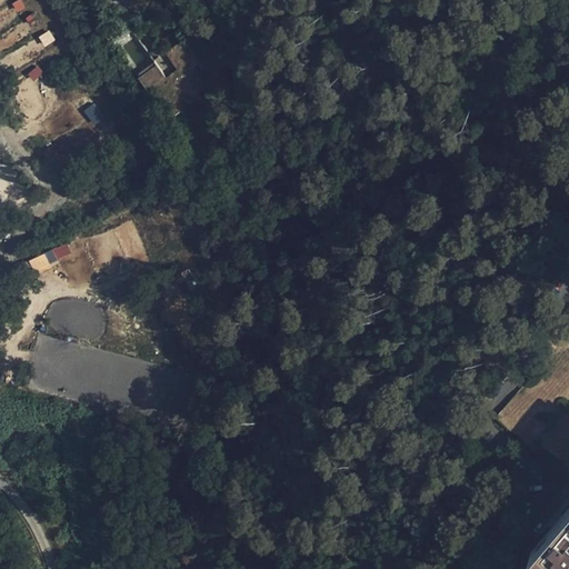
[(21,0),(18,0),(12,3),(18,12),(26,7),(21,0)]
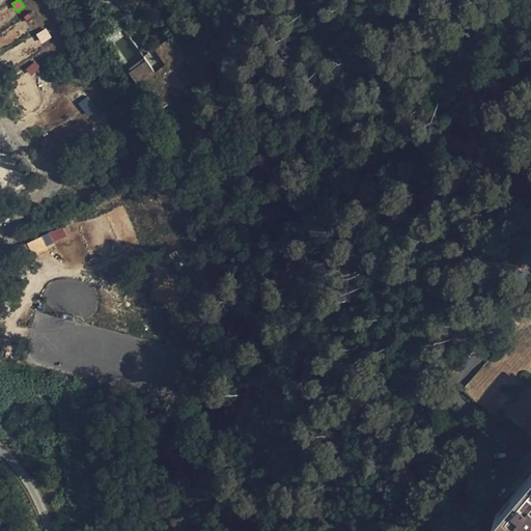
[(36,34),(42,44),(52,37),(46,28),(36,34)]
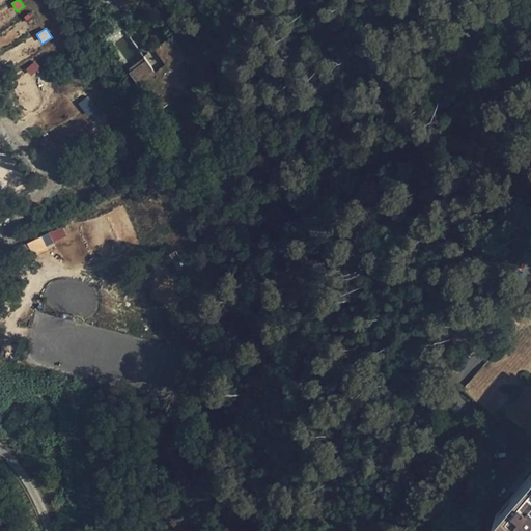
[(172,38),(155,52),(165,67),(156,75),(144,59),(129,71),(131,74),(130,76),(138,87),(140,85),(151,101),(154,100),(162,110),(186,92),(186,91),(200,80),(196,73),(188,78),(179,66),(187,60),(172,38)]
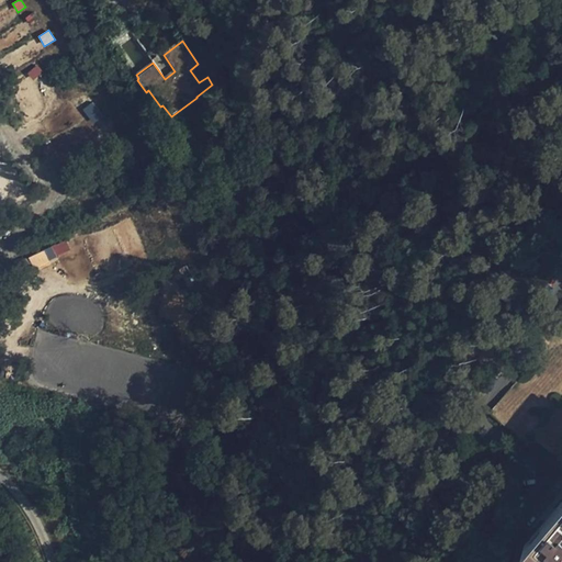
[(33,80),(43,71),(36,65),(27,74),(33,80)]
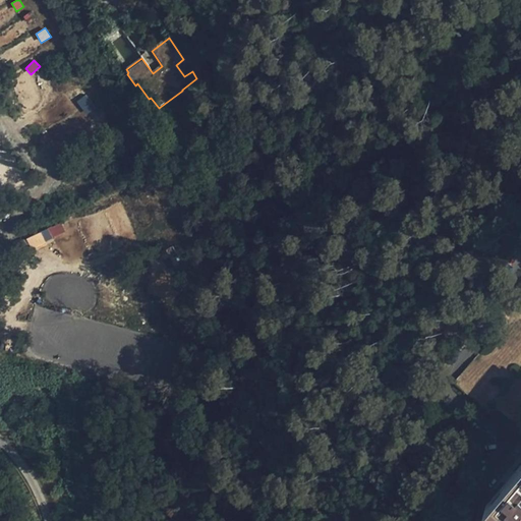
[(84,114),(95,109),(88,95),(77,100),(84,114)]
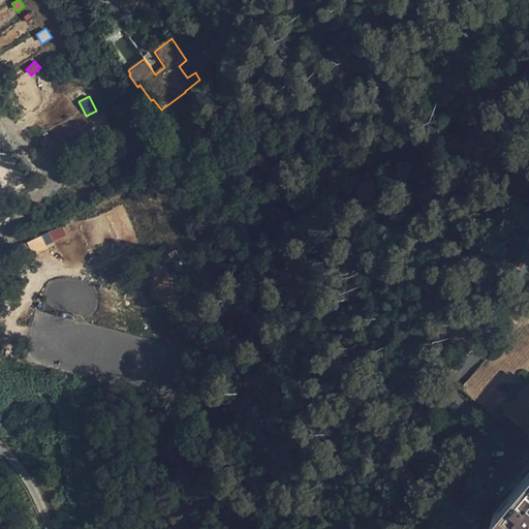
[(29,142),(22,147),(29,158),(36,154),(29,142)]
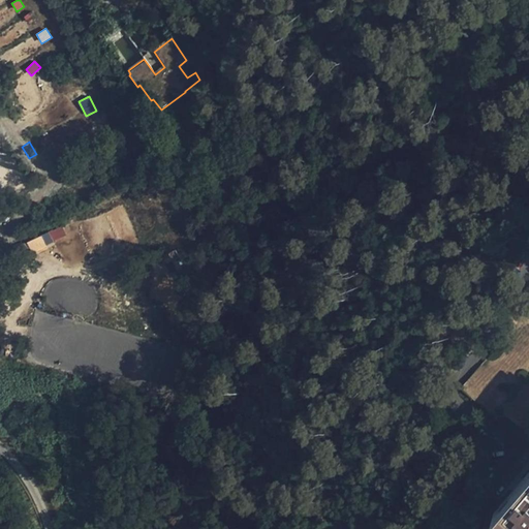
[(40,237),(27,242),(29,248),(31,253),(45,247),(40,237)]
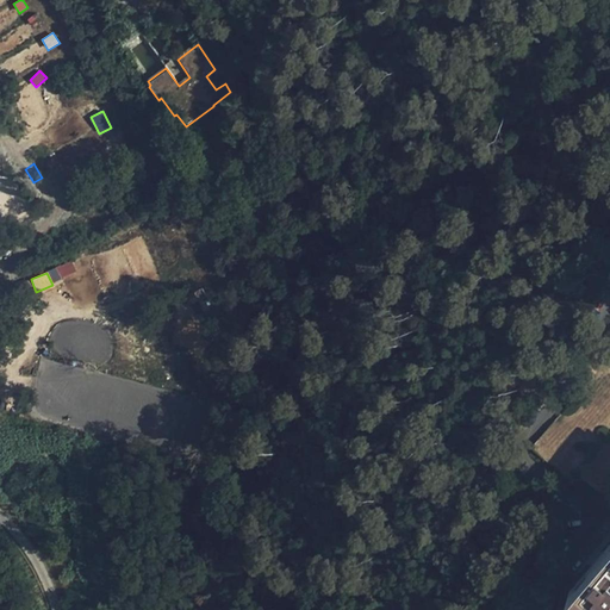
[(22,291),(33,286),(31,279),(19,285),(22,291)]
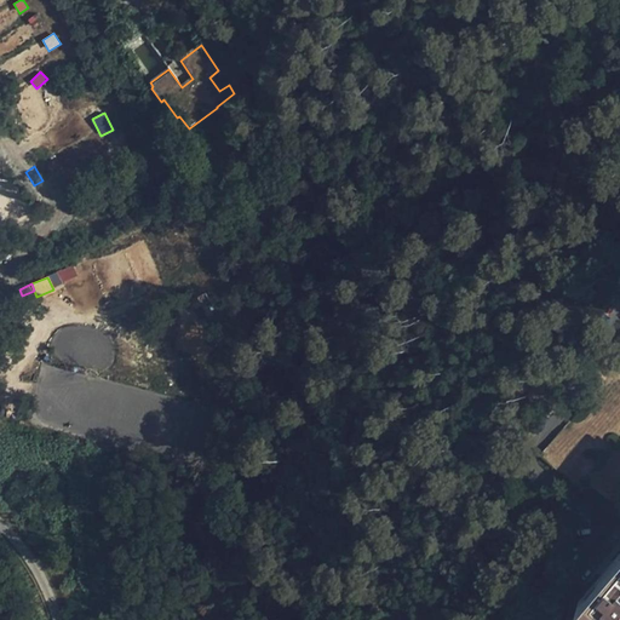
[(604,619),(619,619),(619,556),(583,600),(604,619)]
